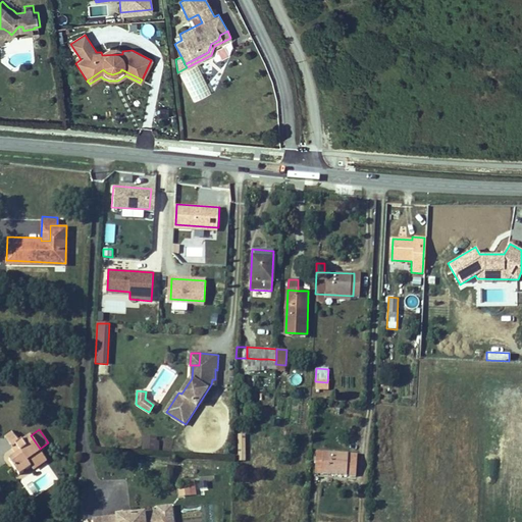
[(16,447),(21,442),(14,432),(5,438),(17,457),(21,454),(16,447)]
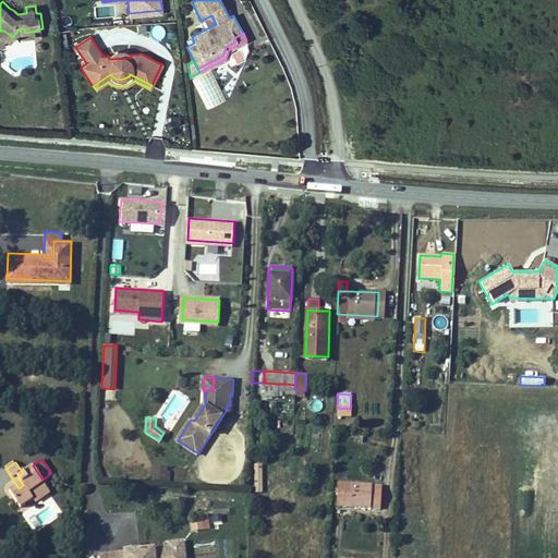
[(33,465),(23,473),(17,477),(23,485),(19,488),(13,493),(25,508),(36,500),(33,495),(46,485),(33,465)]
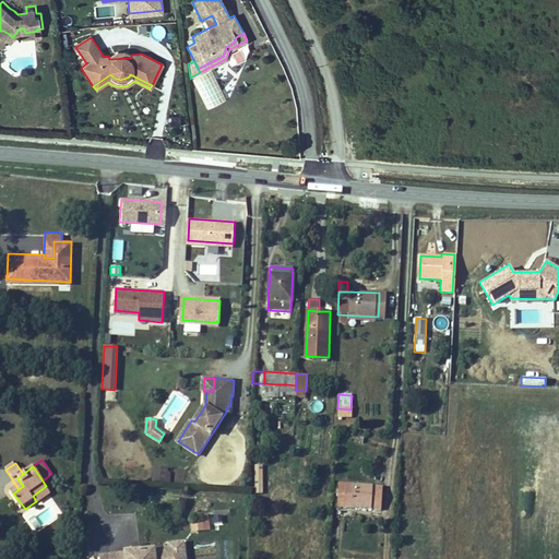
[(168,467),(154,466),(154,482),(169,482),(170,472),(168,472),(168,467)]
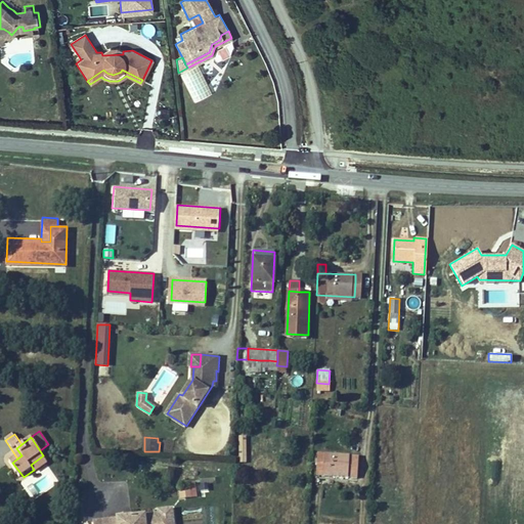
[(346,476),(347,453),(319,451),(318,474),(346,476)]
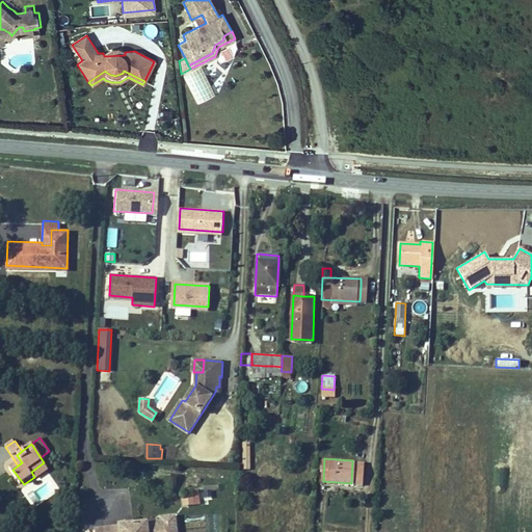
[(367,461),(352,460),(351,483),(365,484),(367,461)]
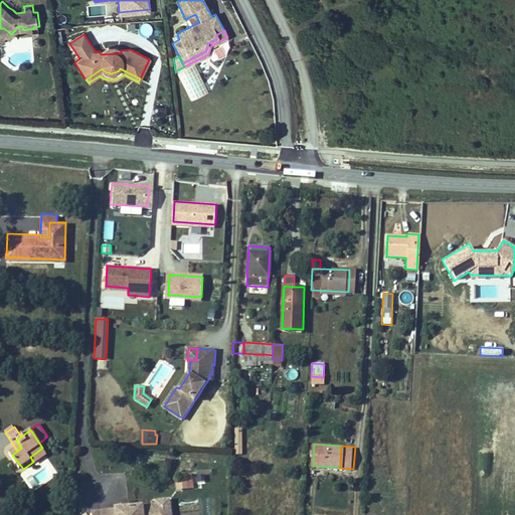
[(191,473),(176,475),(178,491),(193,489),(191,473)]
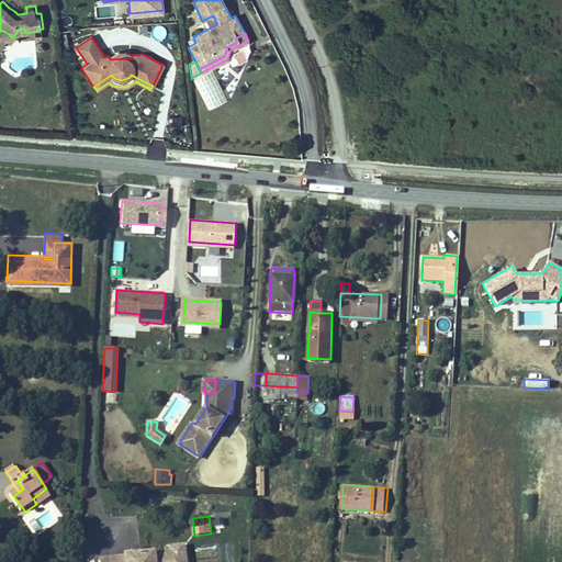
[(126,557),(100,560),(100,561),(187,561),(184,546),(169,548),(170,552),(141,555),(126,557)]
